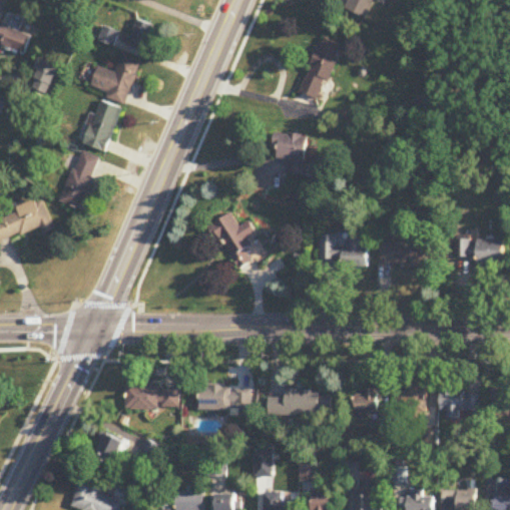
[(366,16),(373,0),(343,0),(341,5),(366,16)]
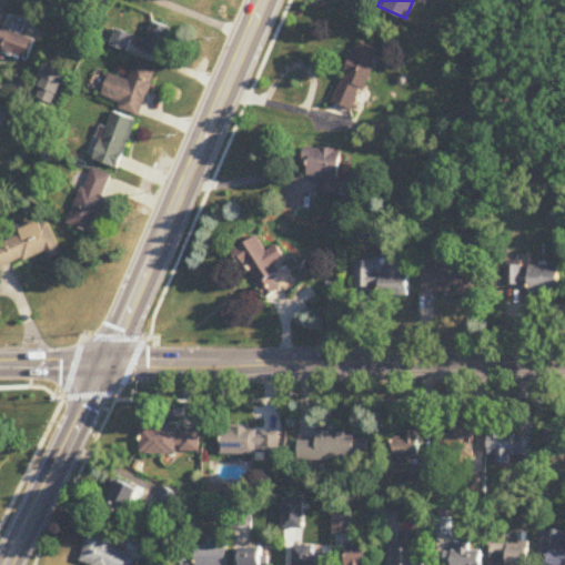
[(159,56),(170,26),(150,18),(138,47),(159,56)]
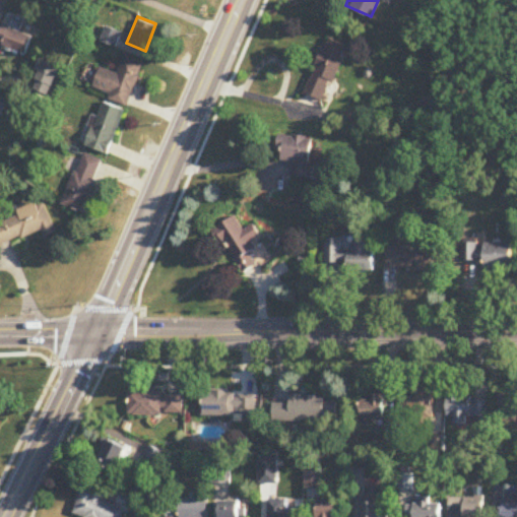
[(0,41),(22,52),(30,35),(1,22),(0,24),(0,41)]
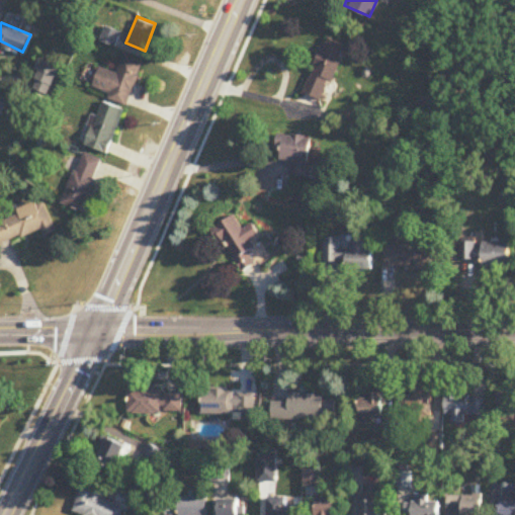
[(99,38),(113,44),(117,29),(103,24),(99,38)]
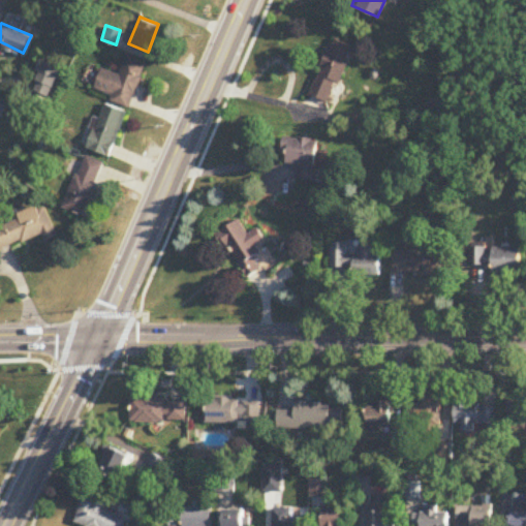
[(352,44),(332,36),(307,93),(329,101),(352,44)]
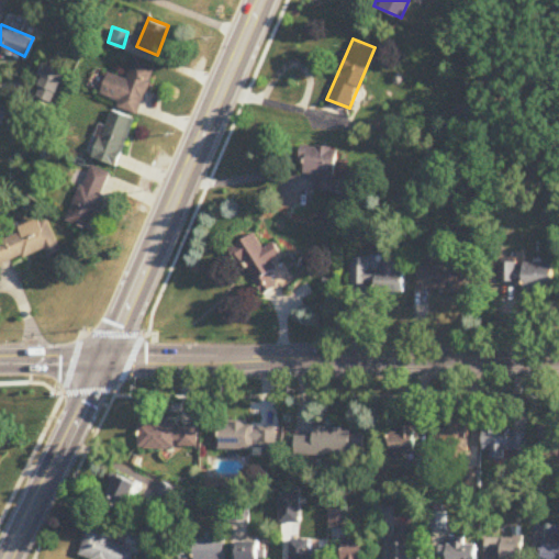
[(138,112),(152,65),(132,59),(126,76),(105,70),(99,92),(118,98),(115,105),(138,112)]
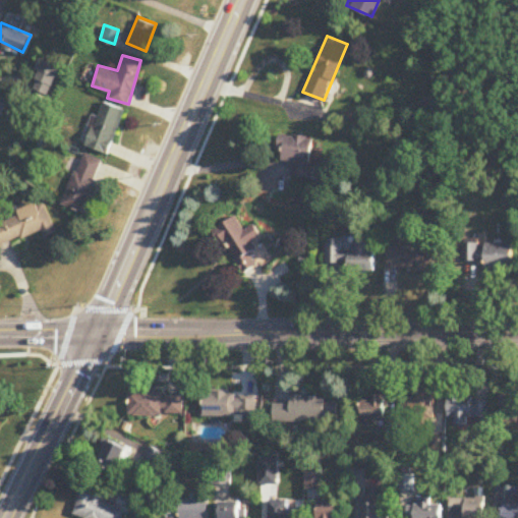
[(47,94),(58,65),(39,57),(27,85),(47,94)]
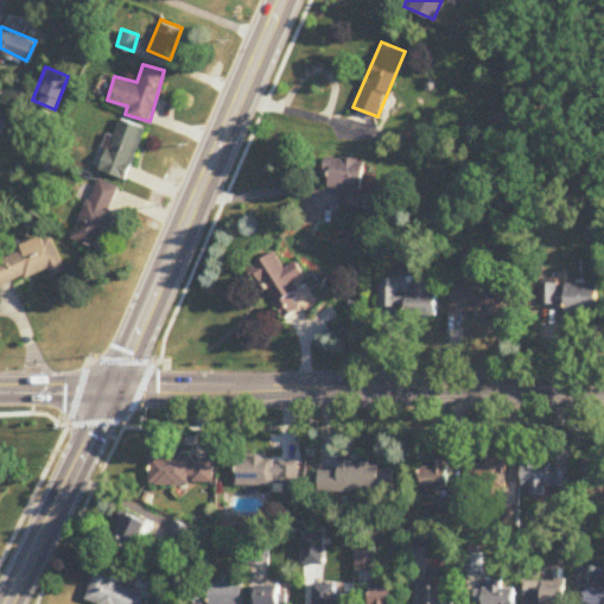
[(122,178),(145,127),(120,116),(97,166),(122,178)]
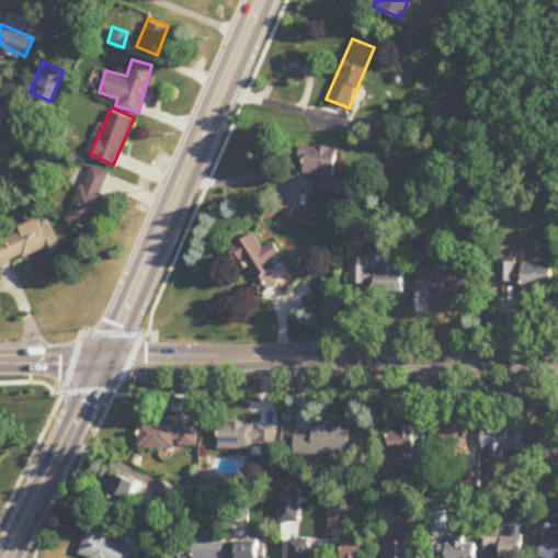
[(312,171),(311,189),(331,190),(334,145),(298,141),(296,170),(312,171)]
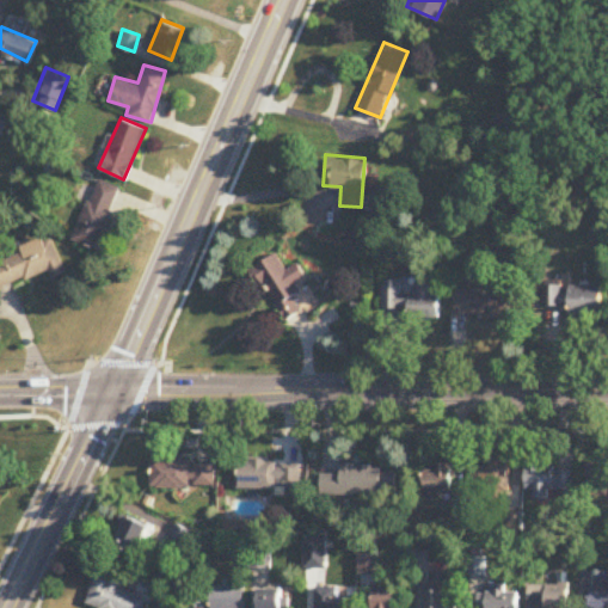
[(97,249),(118,185),(93,177),(72,239),(97,249)]
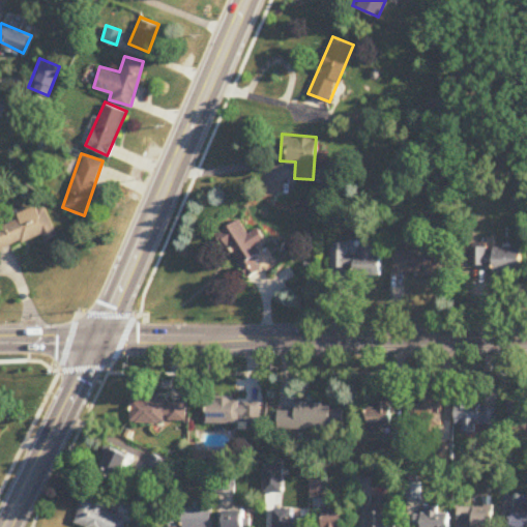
[(54,234),(42,204),(0,221),(0,247),(39,232),(41,239),(54,234)]
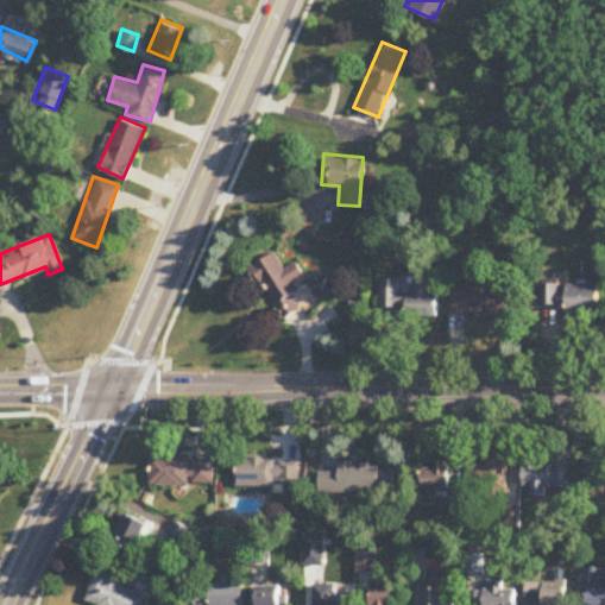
[(282,265),(272,250),(249,264),(279,317),(314,296),(292,259),(282,265)]
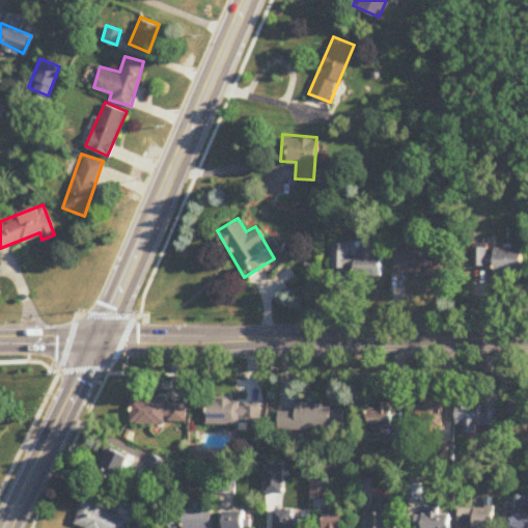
[(378,274),(378,244),(357,244),(357,252),(346,252),(346,241),(329,241),(329,267),(352,267),(352,274),(378,274)]
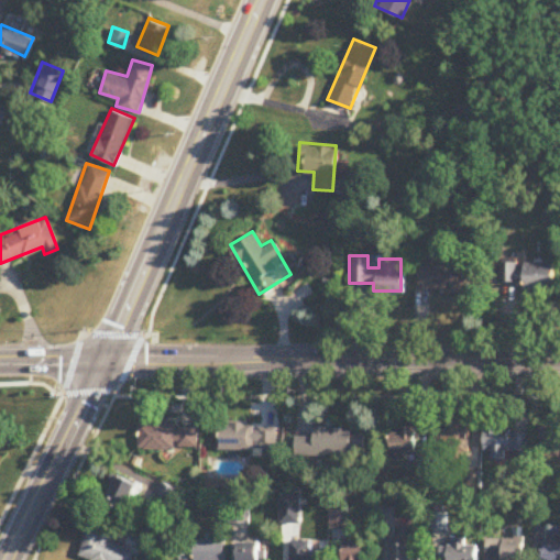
[(516,282),(516,260),(495,260),(495,282),(516,282)]
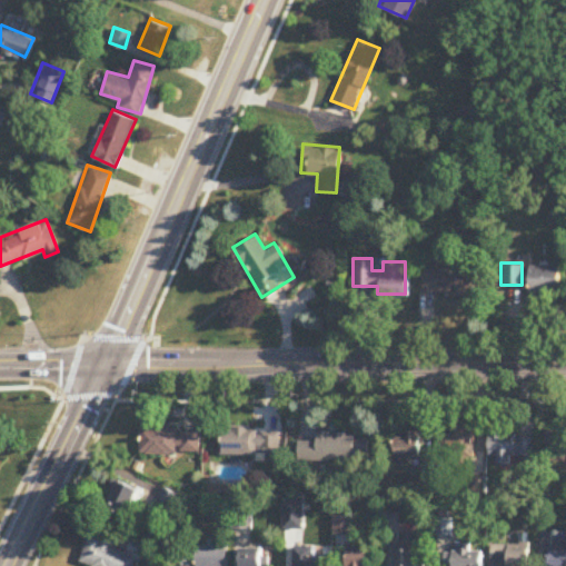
[(527,290),(557,290),(557,262),(527,262),(527,290)]
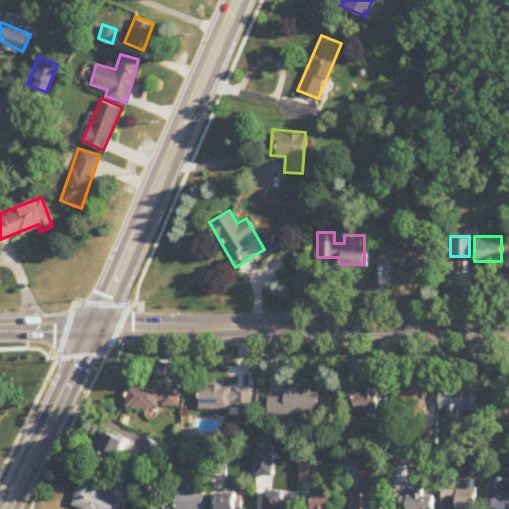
[(378,263),(427,263),(427,238),(378,238),(378,263)]
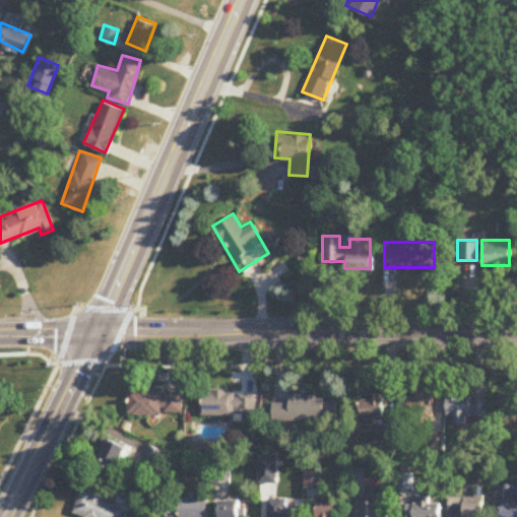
[(181,414),(181,390),(126,390),(126,414),(181,414)]
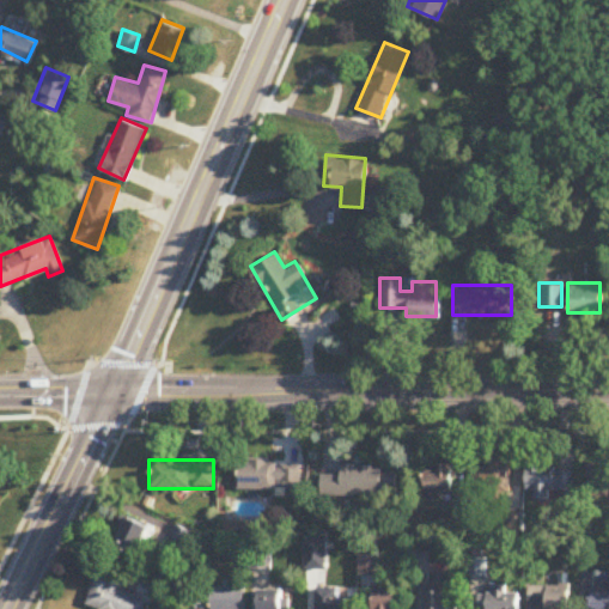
[(236,460),(236,488),(282,488),(282,460),(236,460)]
